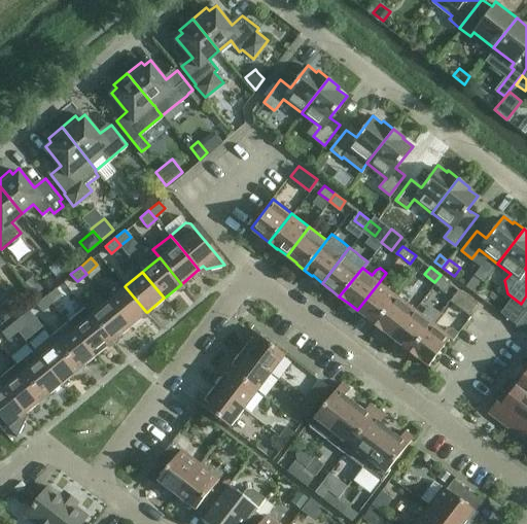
[(441,275),(434,282),(445,290),(451,283),(441,275)]
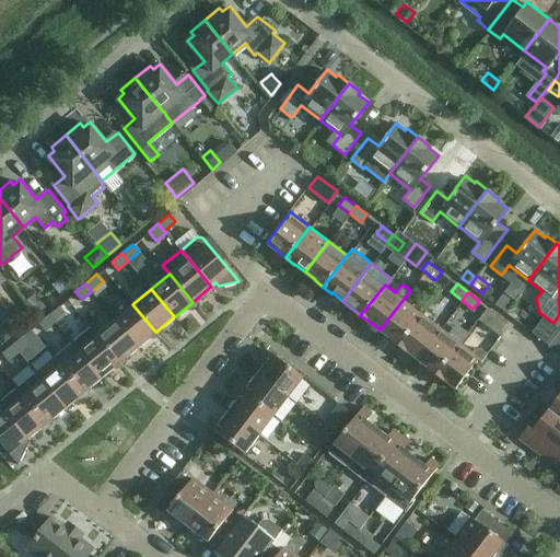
[(37,293),(30,300),(39,311),(43,309),(46,305),(37,293)]
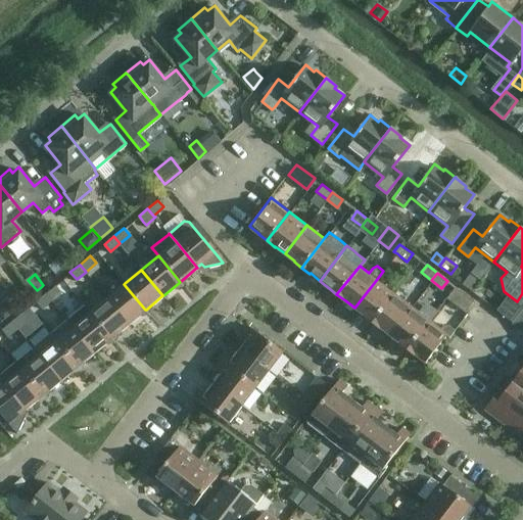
[(372,322),(394,292),(377,279),(354,308),(365,315),(364,316),(372,322)]
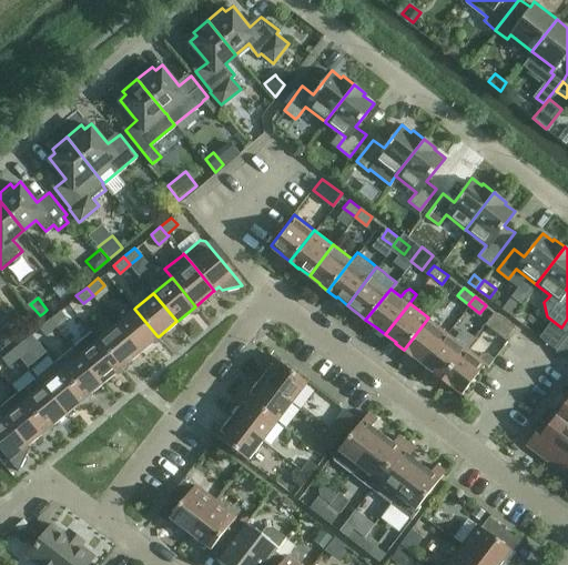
[(49,318),(56,325),(68,316),(61,308),(49,318)]
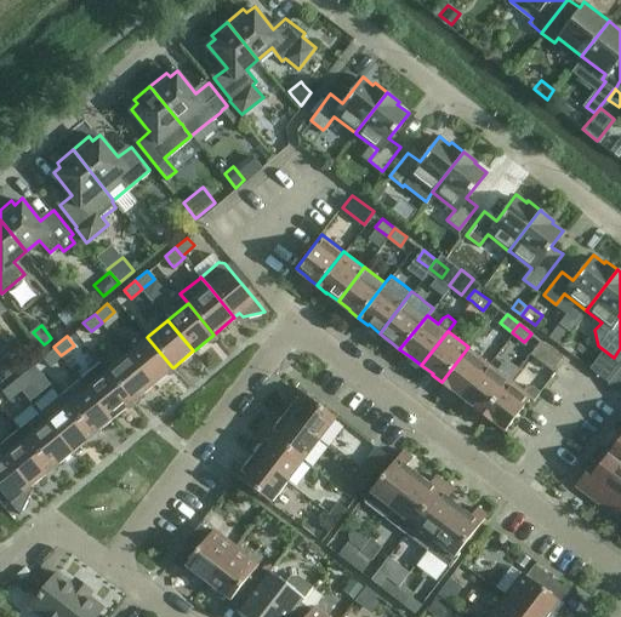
[(147,337),(127,353),(153,383),(172,367),(147,337)]
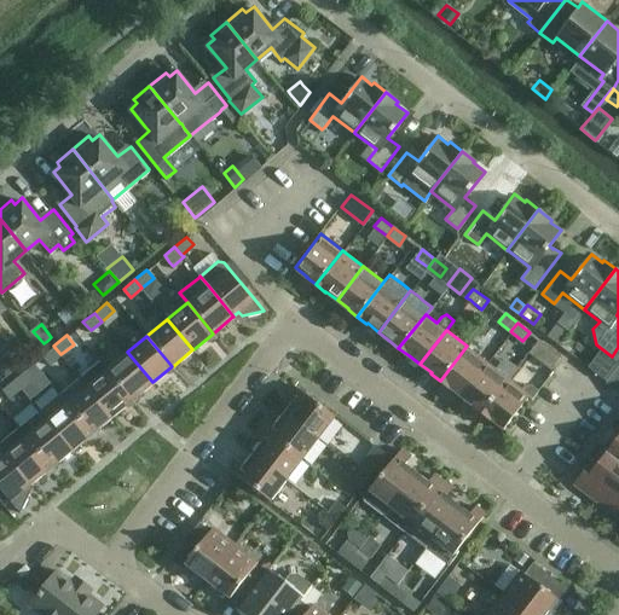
[(550,367),(560,355),(538,338),(528,350),(550,367)]
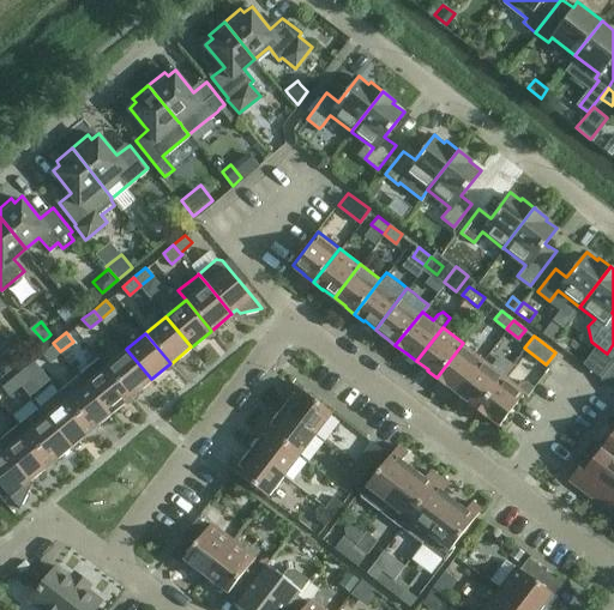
[(49,361),(60,351),(53,343),(42,352),(49,361)]
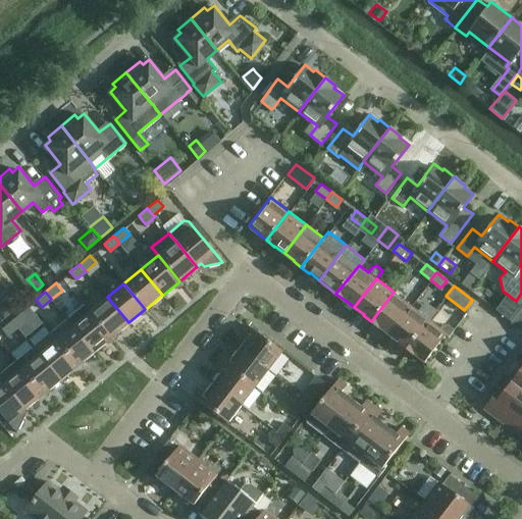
[(388,333),(411,305),(394,292),(371,321),(379,327),(379,326),(388,333)]
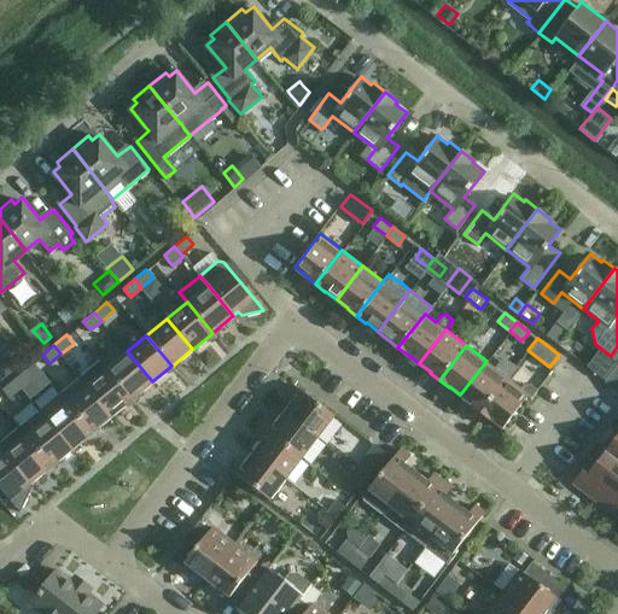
[(132,398),(152,381),(127,351),(108,368),(132,398)]
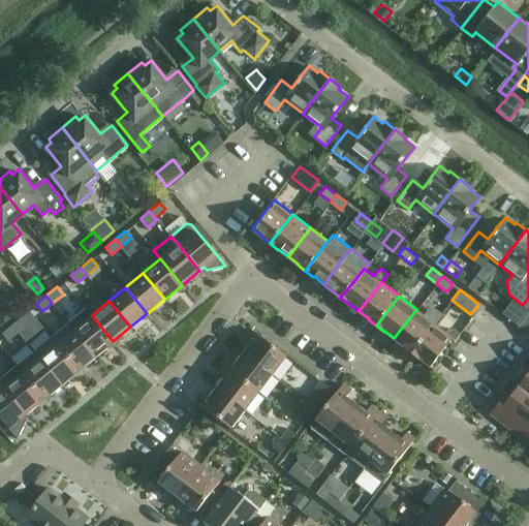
[(5,302),(0,306),(0,314),(4,320),(14,312),(5,302)]
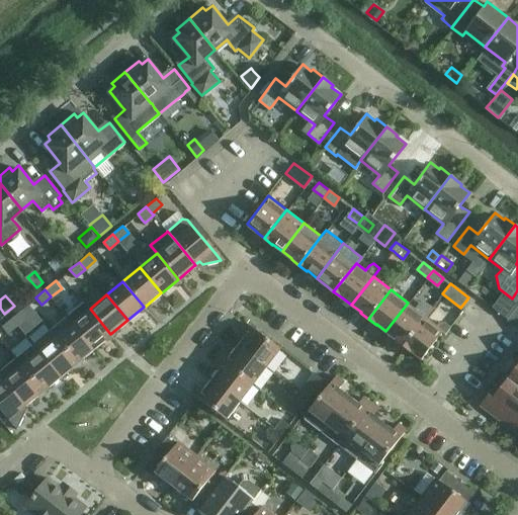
[(110,334),(90,309),(83,301),(67,315),(94,348),(110,334)]
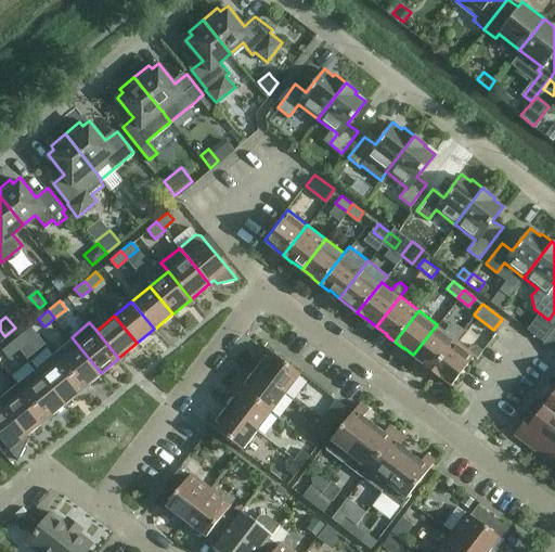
[(431,370),(455,339),(437,324),(413,355),(424,362),(423,363),(431,370)]
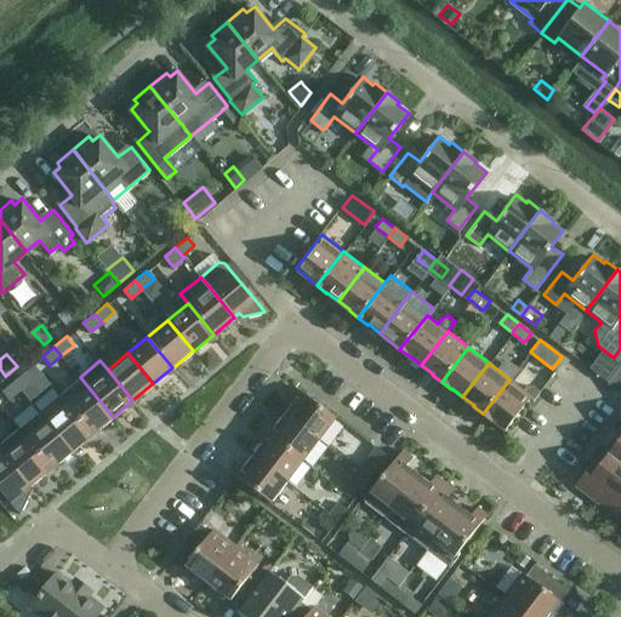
[(614,387),(620,377),(620,363),(607,382),(614,387)]
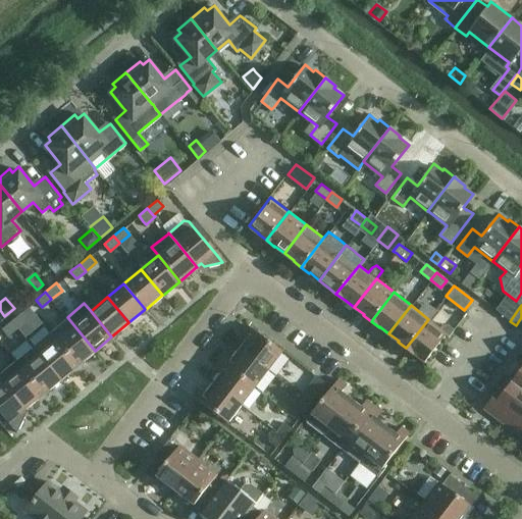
[(511,306),(504,315),(511,320),(518,311),(511,306)]
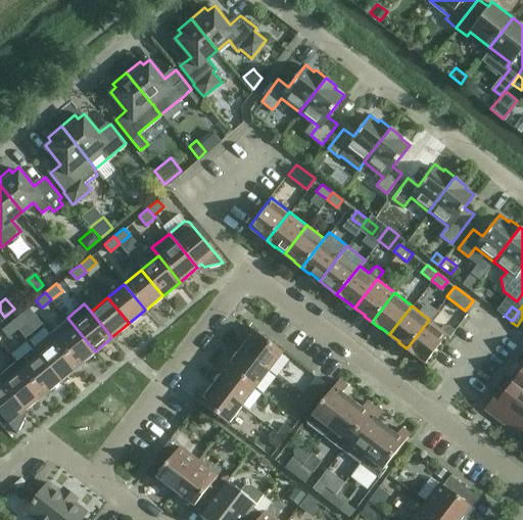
[(11,321),(17,328),(29,319),(22,312),(11,321)]
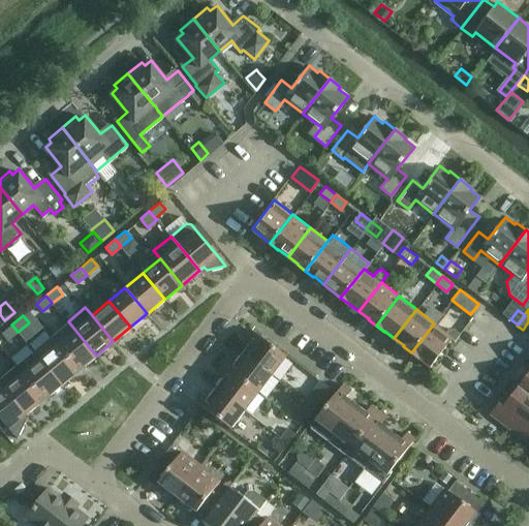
[(79,370),(96,356),(68,321),(51,336),(79,370)]
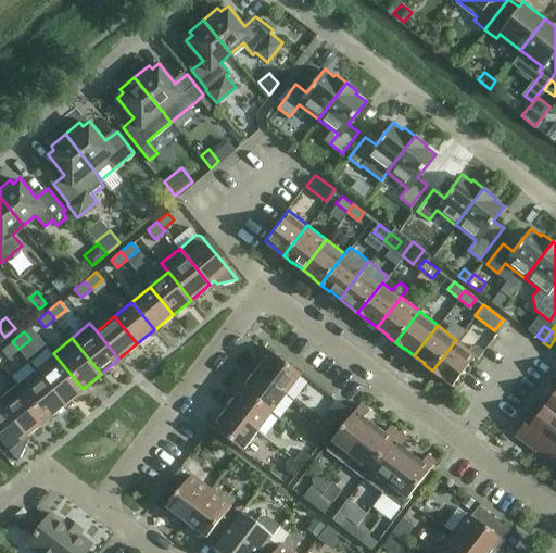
[(456,340),(432,371),(441,377),(441,376),(452,385),(475,355),(477,356),(478,355),(480,351),(482,349),(477,343),(472,344),(470,344),(467,349),(456,340)]
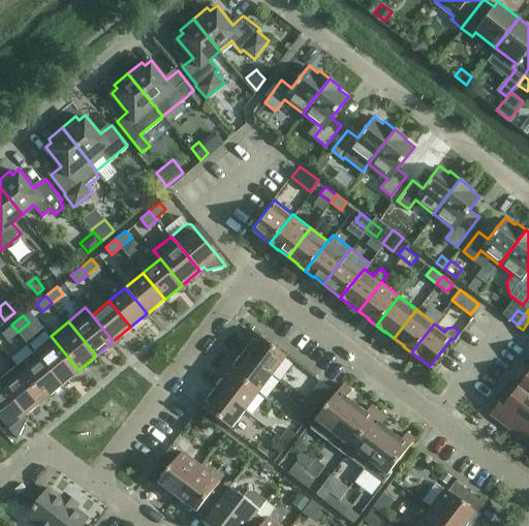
[(8,340),(18,332),(11,325),(1,333),(8,340)]
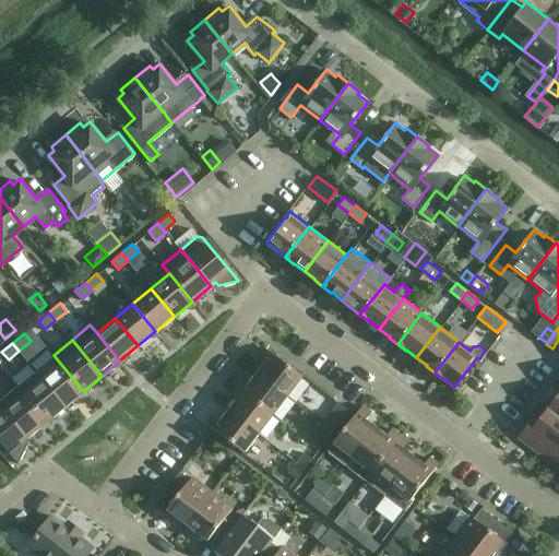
[(257,371),(287,394),(302,375),(264,346),(258,355),(264,361),(257,371)]
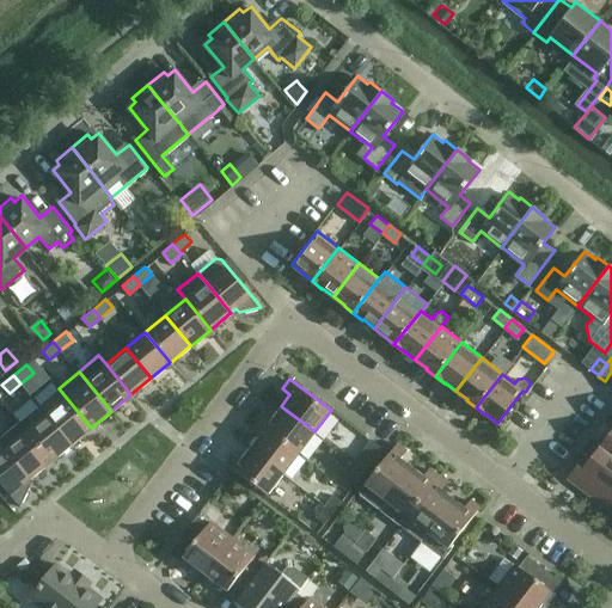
[(71,444),(91,428),(59,388),(38,405),(71,444)]
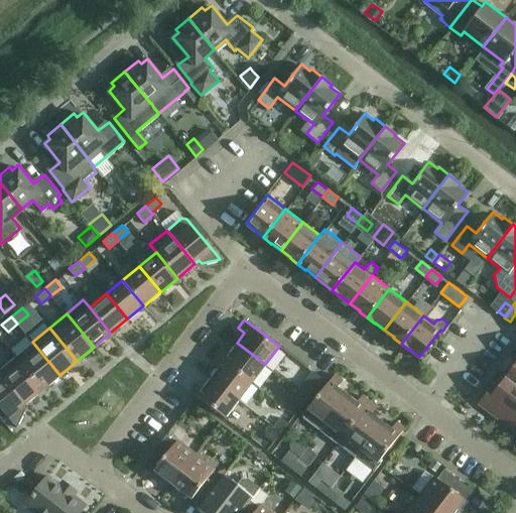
[(32,342),(15,356),(42,389),(59,375),(32,342)]
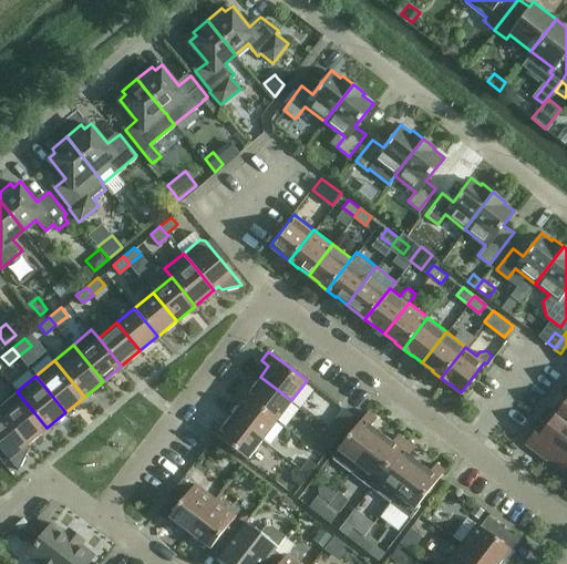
[(277,419),(291,400),(260,377),(253,387),(245,381),(238,390),(277,419)]
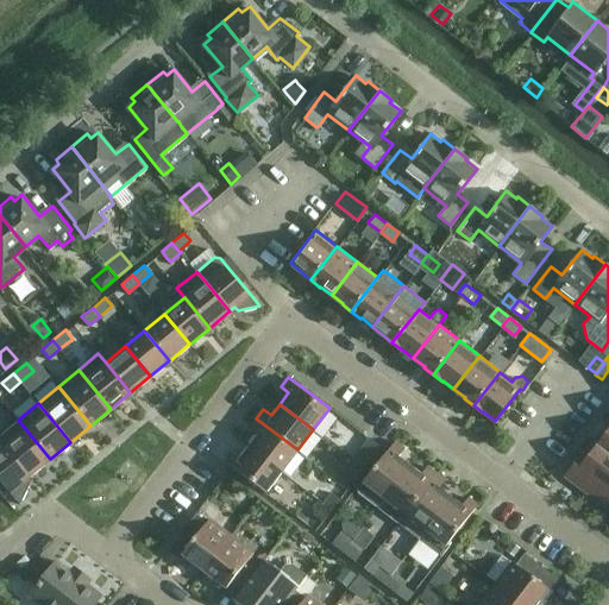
[(282,471),(297,449),(256,418),(249,427),(257,433),(249,445),(282,471)]
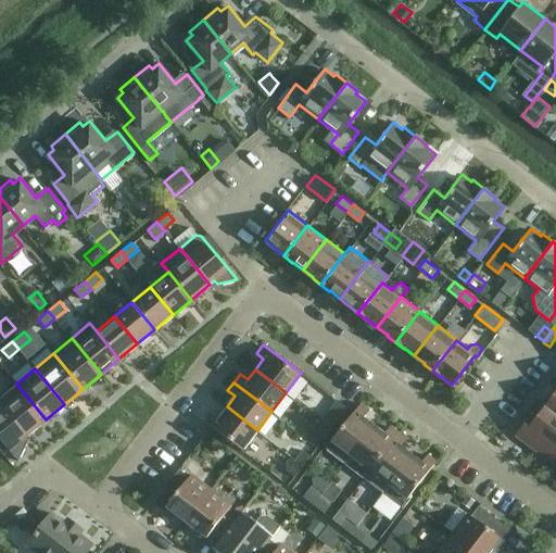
[(46,419),(16,384),(0,397),(0,400),(5,406),(28,434),(46,419)]
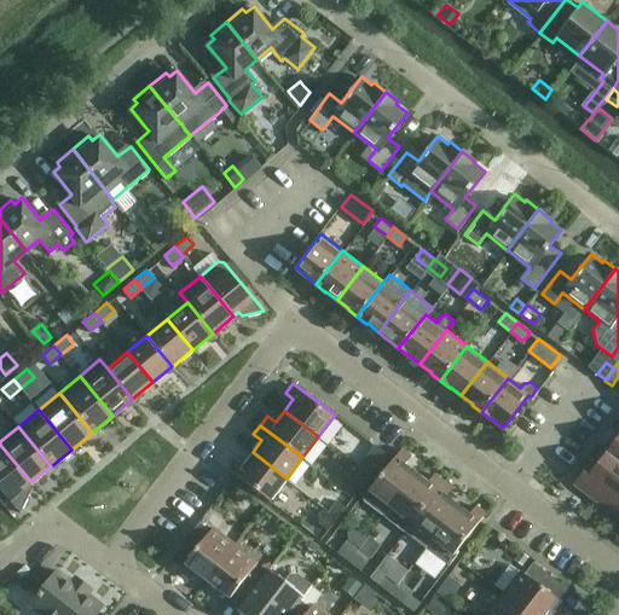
[(374,445),(357,466),(358,469),(368,475),(386,452),(375,444),(374,445)]
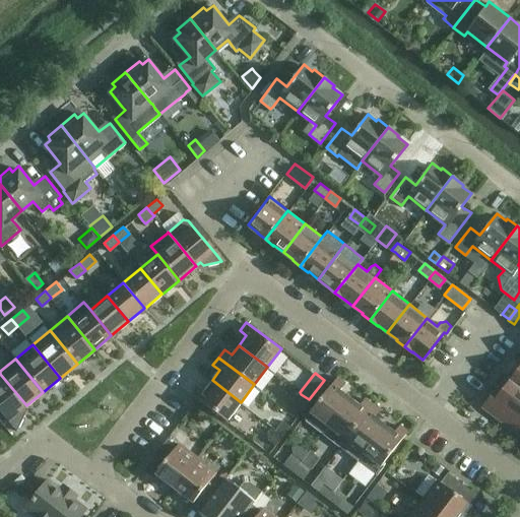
[(519,396),(519,378),(513,373),(505,384),(519,396)]
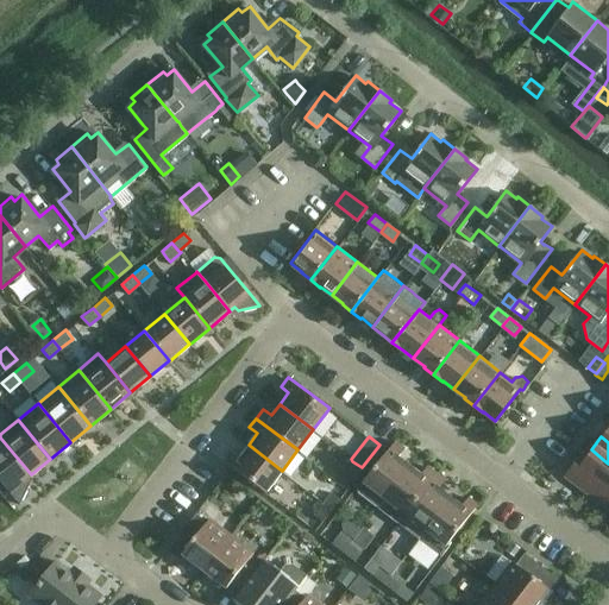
[(377,505),(409,464),(399,455),(405,447),(395,440),(356,489),(377,505)]
